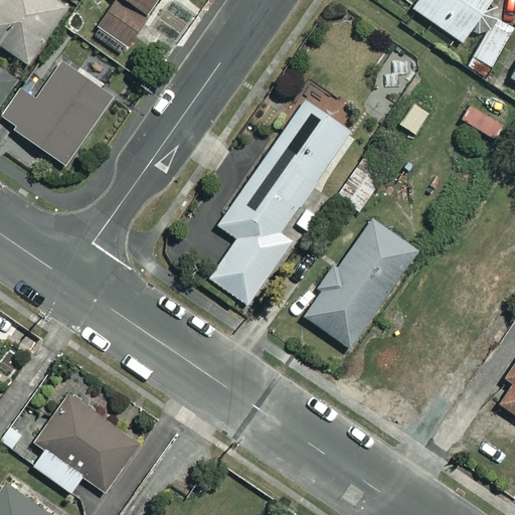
[(65,5),(57,0),(0,0),(0,44),(26,62),(65,5)]
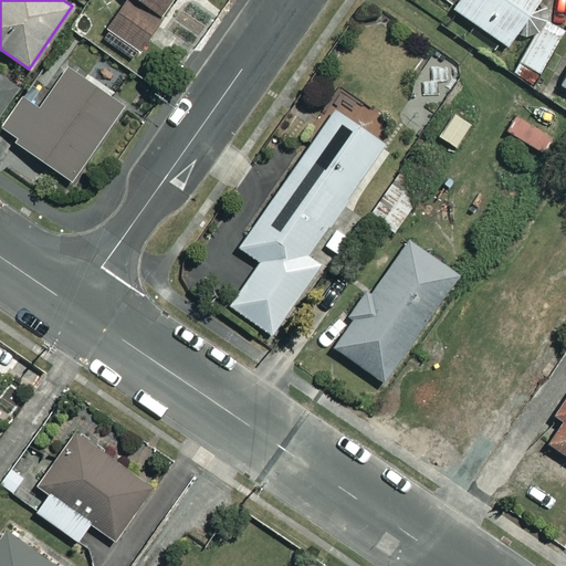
[(168,0),(140,0),(159,13),(168,0)]
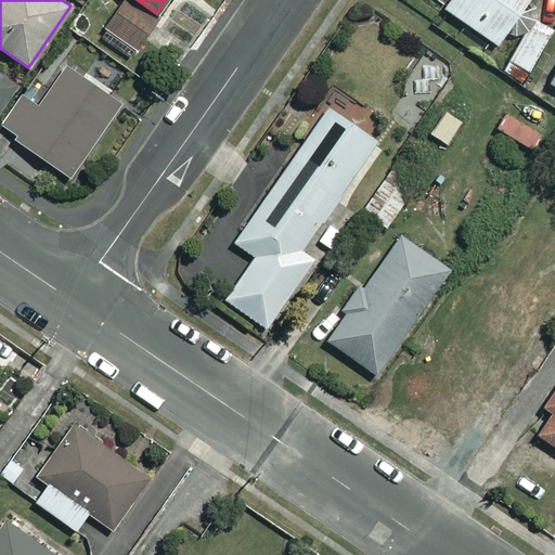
[(524,0),(431,0),(494,42),(524,0)]
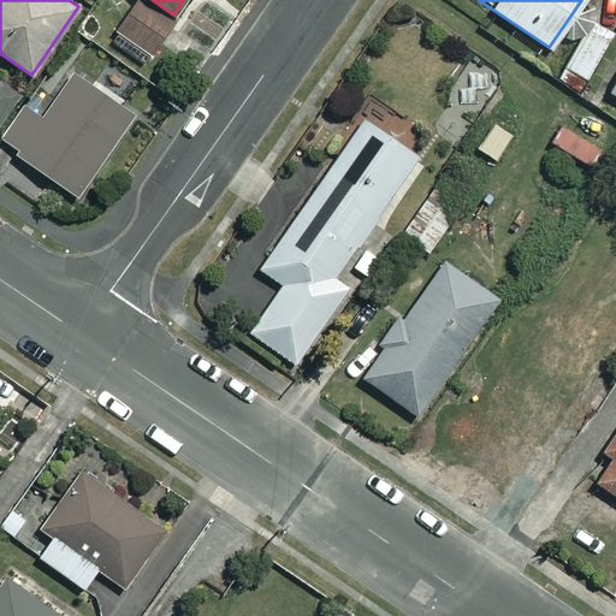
[(171,25),(137,1),(110,40),(144,64),(171,25)]
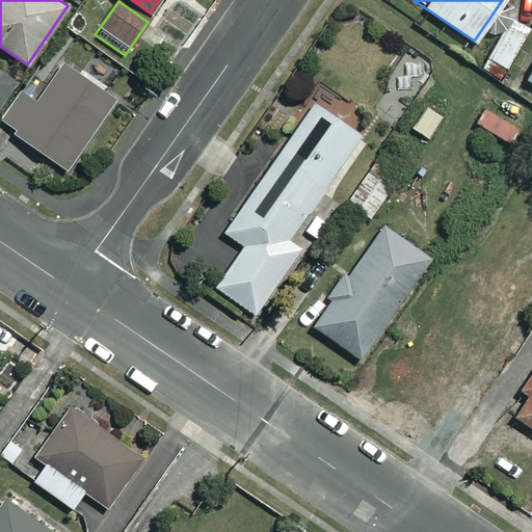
[(529,29),(510,18),(480,68),(499,79),(529,29)]
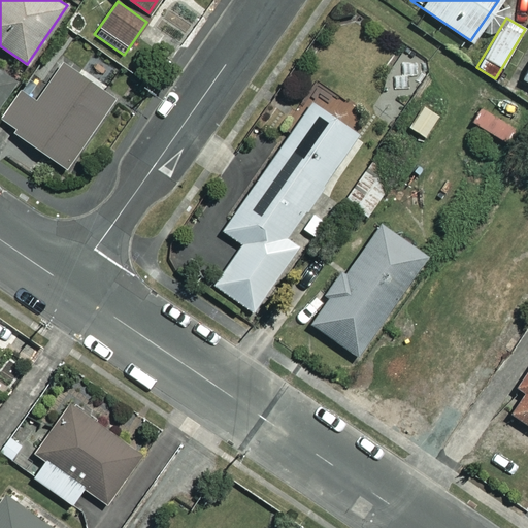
[(111,97),(62,63),(35,101),(22,92),(0,123),(64,166),(111,97)]
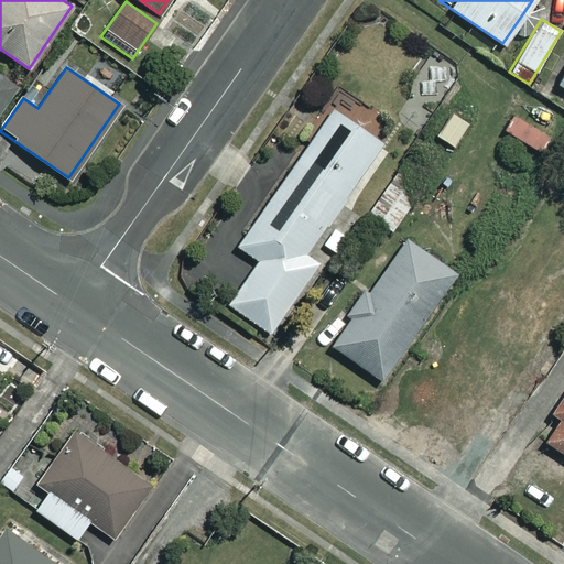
[(0,110),(20,84),(0,69),(0,110)]
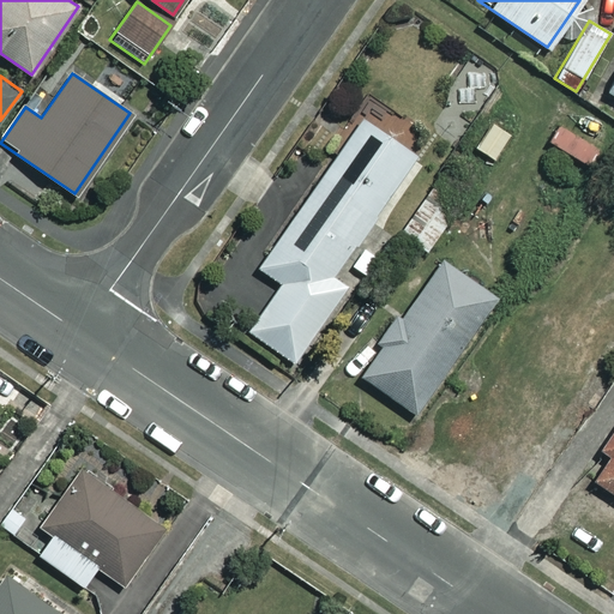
[(415,156),(360,118),(319,178),(295,161),(258,214),(282,230),(257,266),(282,283),(248,330),(292,360),(343,286),(331,276),(415,156)]
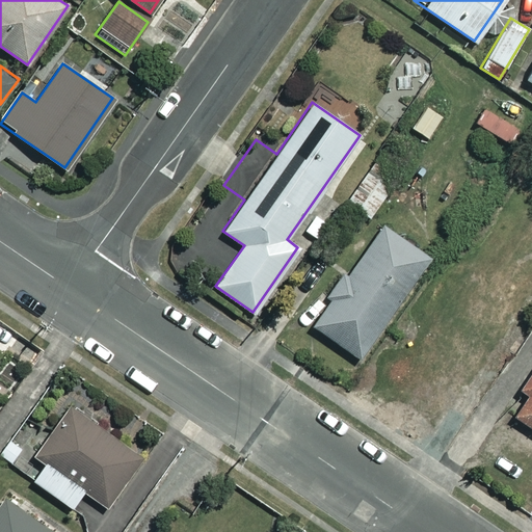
[(393,192),(369,175),(347,205),(371,222),(393,192)]
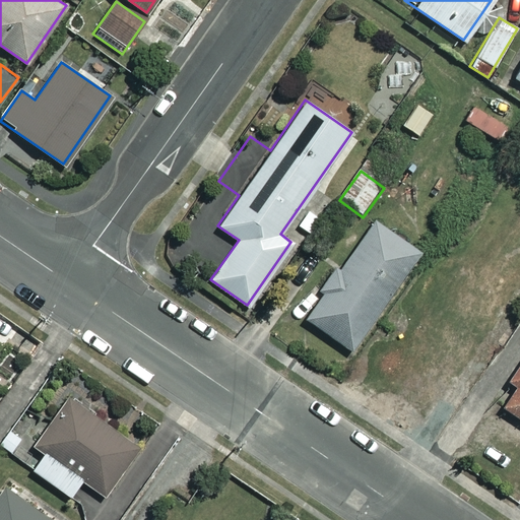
[(418,254),(372,221),(304,320),(350,351),(418,254)]
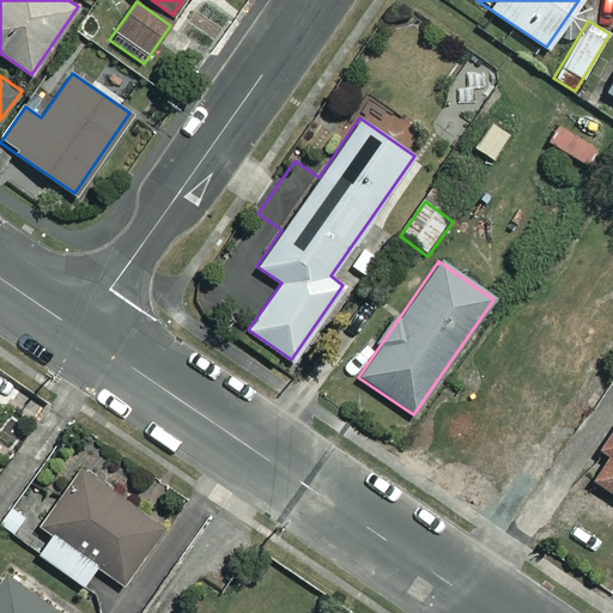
[(612,431),(601,450),(607,454),(590,478),(612,492),(612,431)]
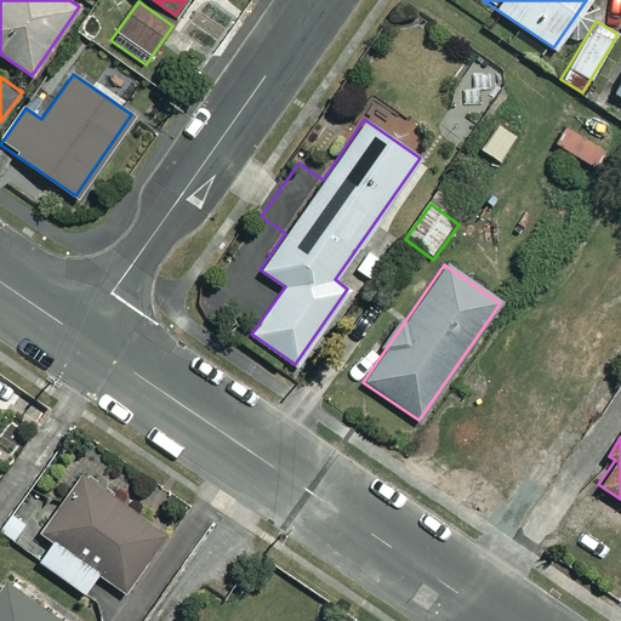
[(98,570),(125,590),(164,531),(79,473),(41,529),(53,539),(38,560),(84,592),(98,570)]
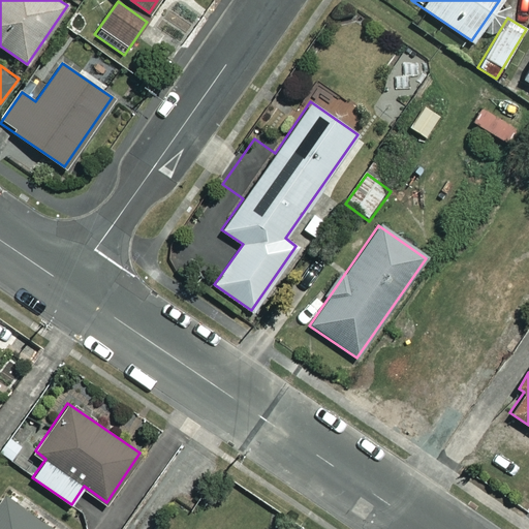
[(0,501),(0,528),(53,528),(5,495),(0,501)]
